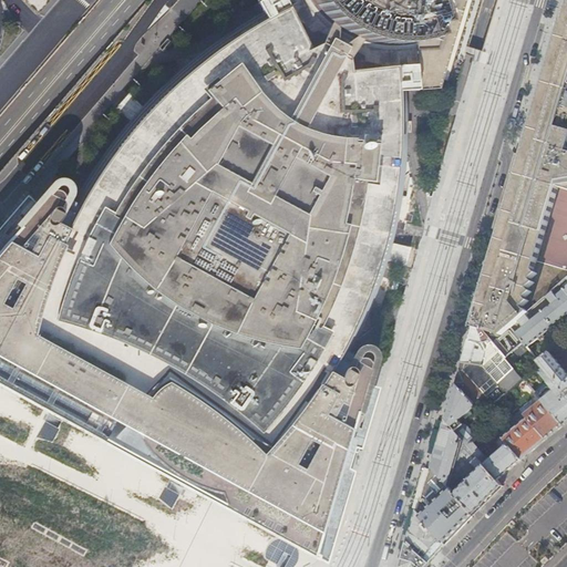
[(346,369),(334,361),(336,359),(336,358),(337,358),(338,357),(337,357),(339,352),(343,343),(346,343),(346,342),(344,342),(351,328),(352,329),(353,328),(352,327),(358,313),(360,313),(360,312),(359,311),(364,298),(366,298),(367,297),(364,296),(367,291),(370,282),(372,282),(372,281),(371,280),(374,271),(375,267),(377,267),(378,266),(377,265),(378,259),(381,250),(382,250),(382,249),(381,249),(382,243),(384,235),(385,235),(387,234),(384,233),(388,218),(390,218),(390,217),(389,217),(391,202),(392,202),(393,200),(392,200),(394,186),(395,185),(395,184),(394,184),(395,169),(397,169),(397,167),(395,167),(398,153),(399,152),(399,151),(398,151),(398,136),(399,136),(399,134),(398,134),(398,120),(400,119),(400,117),(398,117),(398,103),(399,103),(399,101),(398,101),(397,86),(398,85),(398,84),(419,83),(418,79),(415,41),(406,43),(400,43),(385,43),(372,42),(366,40),(359,38),(353,35),(347,32),(341,29),(336,26),(330,21),(326,18),(321,13),(317,8),(312,2),(310,0),(263,0),(272,16),(271,17),(271,18),(259,26),(258,24),(257,24),(257,26),(245,33),(244,33),(243,33),(244,34),(230,43),(230,42),(229,42),(229,44),(217,52),(216,51),(215,52),(216,53),(204,62),(203,62),(202,62),(203,63),(192,73),(191,72),(189,73),(189,74),(178,84),(177,83),(176,84),(177,85),(166,95),(165,94),(165,95),(165,96),(155,107),(154,106),(153,107),(154,109),(147,114),(143,120),(143,119),(142,120),(143,121),(133,132),(132,131),(131,132),(127,137),(122,145),(121,144),(121,145),(121,146),(112,158),(111,157),(110,158),(111,160),(103,171),(103,172),(102,172),(101,172),(102,173),(93,185),(92,185),(91,186),(92,186),(85,200),(84,199),(83,200),(84,202),(78,215),(75,215),(75,216),(76,216),(69,229),(68,228),(68,229),(57,224),(69,199),(71,195),(71,187),(66,181),(60,179),(53,182),(49,187),(34,203),(28,196),(13,212),(0,229),(0,385),(12,393),(20,379),(61,402),(84,415),(99,423),(135,443),(161,459),(169,464),(195,477),(218,490),(241,503),(239,513),(327,563),(331,547),(364,434),(371,409),(377,388),(369,385),(377,358),(375,351),(372,348),(369,347),(364,346),(361,347),(359,348),(353,356),(346,369)]
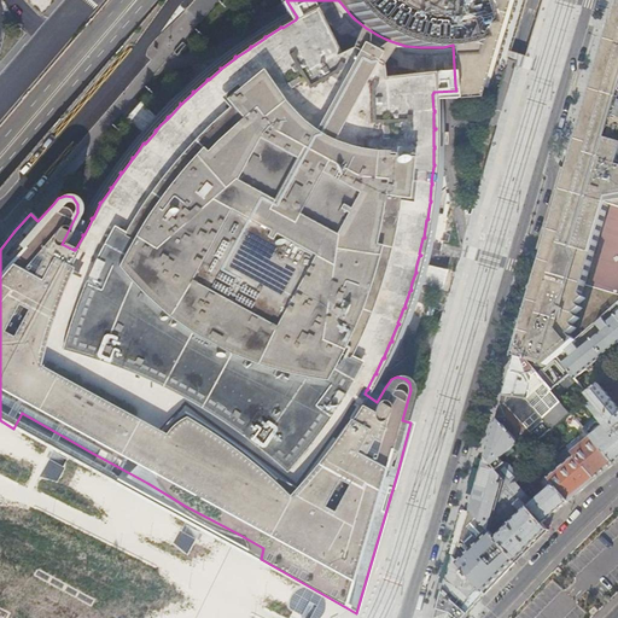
[(436,47),(443,47),(453,45),(455,86),(456,91),(473,91),(500,0),(338,0),(340,3),(345,9),(350,15),(355,19),(360,23),(366,28),(372,31),(378,35),(385,39),(391,41),(398,44),(406,46),(420,47),(436,47)]
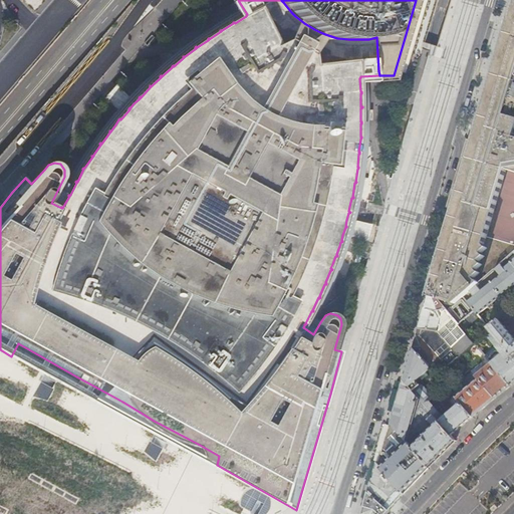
[(513,127),(513,129),(513,126),(513,14),(513,15),(511,14),(467,164),(428,296),(439,300),(458,323),(475,310),(464,297),(509,258),(513,253),(513,127)]
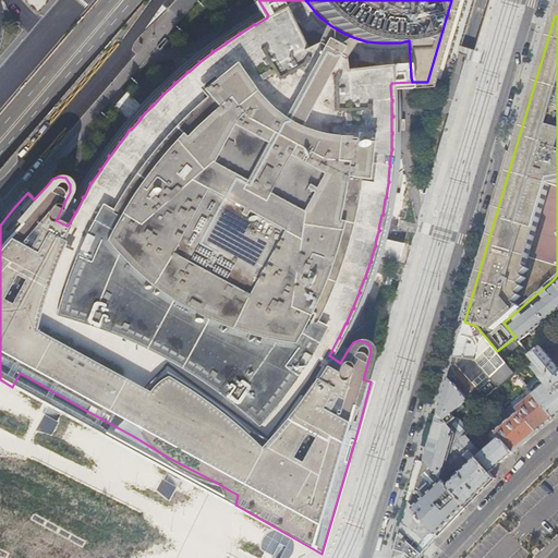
[(557,287),(553,280),(504,323),(516,337),(520,342),(557,310),(557,287)]
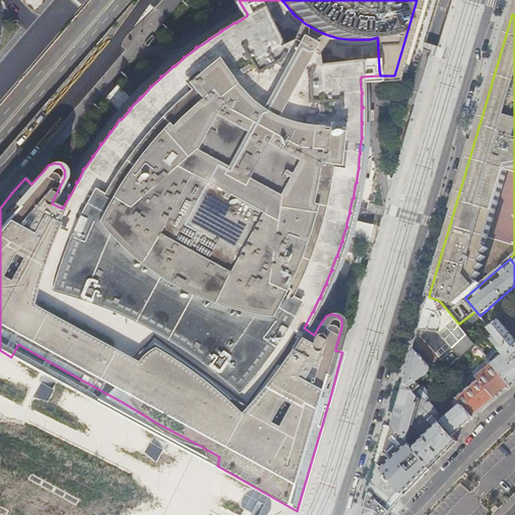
[(476,344),(459,324),(440,301),(428,297),(418,330),(423,331),(425,331),(438,333),(453,350),(442,360),(432,369),(438,377),(476,344)]
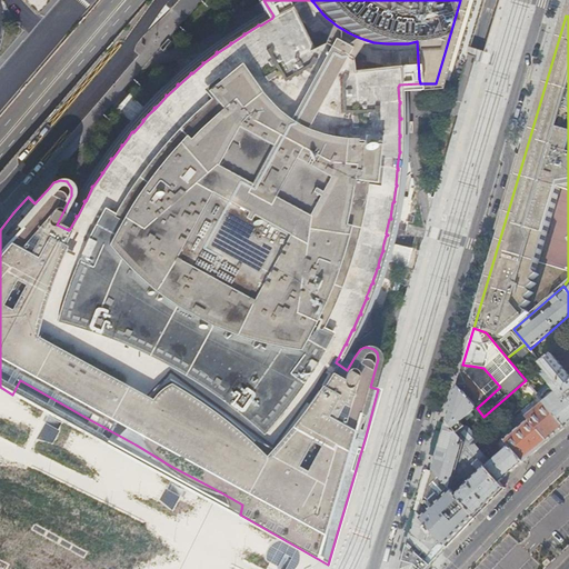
[(568,373),(553,353),(541,363),(555,379),(568,396),(568,393),(568,373)]
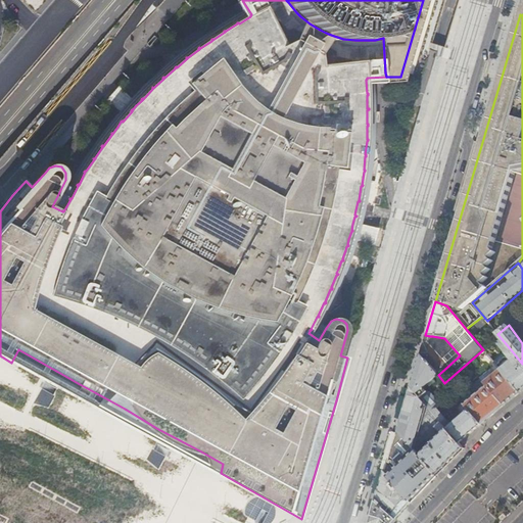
[(429,343),(430,344),(432,336),(430,336),(425,335),(423,341),(429,343)]
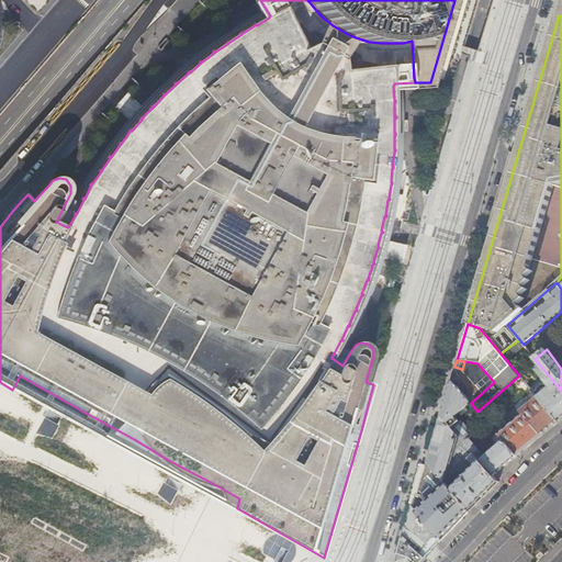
[(453,373),(451,381),(468,400),(479,390),(462,370),(461,369),(454,367),(453,373)]
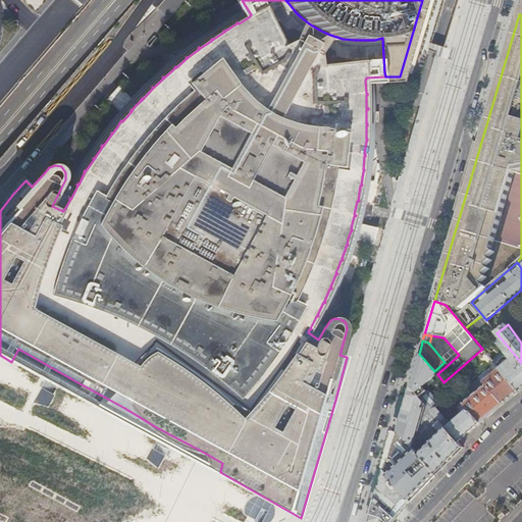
[(521,364),(521,363),(509,348),(504,352),(510,359),(481,381),(484,385),(463,404),(479,423),(497,410),(520,390),(521,388),(521,364)]
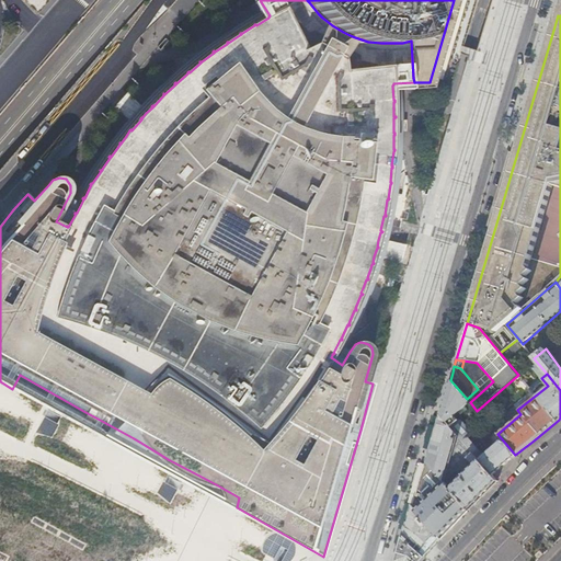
[(467,399),(450,380),(445,397),(439,415),(461,441),(471,432),(460,420),(458,420),(455,415),(470,402),(467,399)]
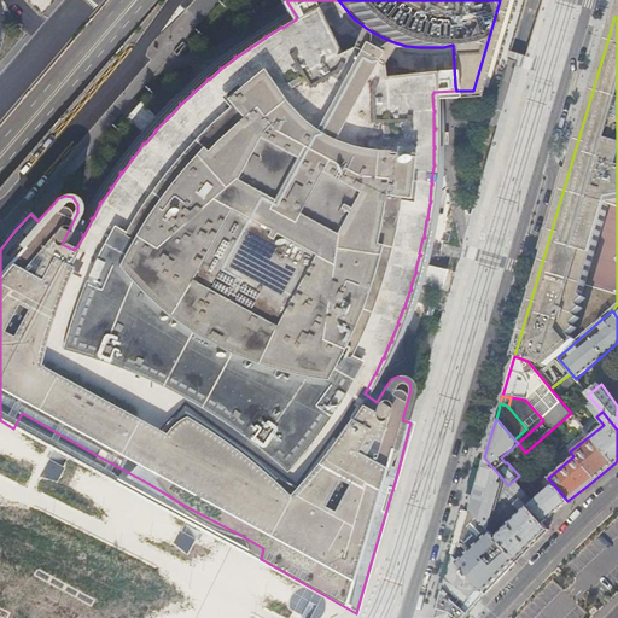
[(530,432),(526,429),(514,439),(518,443),(530,432)]
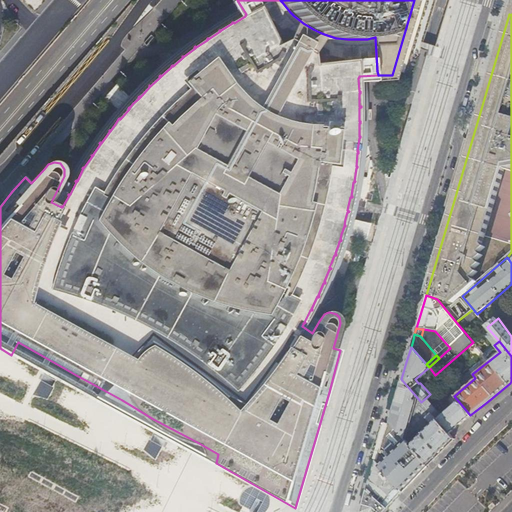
[(421,402),(401,379),(393,405),(389,421),(405,440),(431,413),(421,402)]
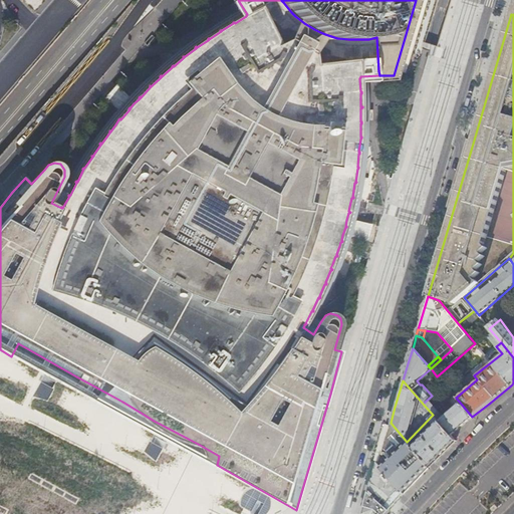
[(463,425),(472,417),(456,398),(451,402),(456,408),(439,422),(451,436),(451,435),(452,435),(463,425)]
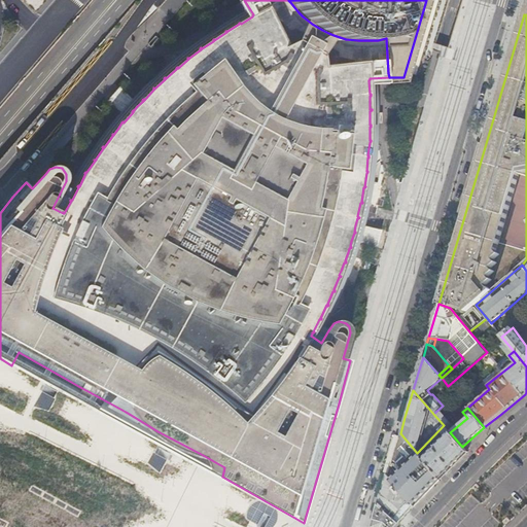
[(467,453),(462,447),(450,432),(449,431),(422,459),(441,480),(449,471),(467,453)]
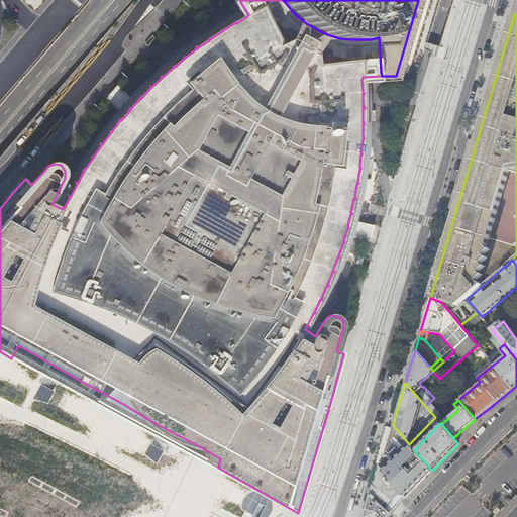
[(409,444),(393,425),(386,447),(385,452),(381,467),(380,467),(406,497),(415,488),(432,471),(414,450),(409,444)]
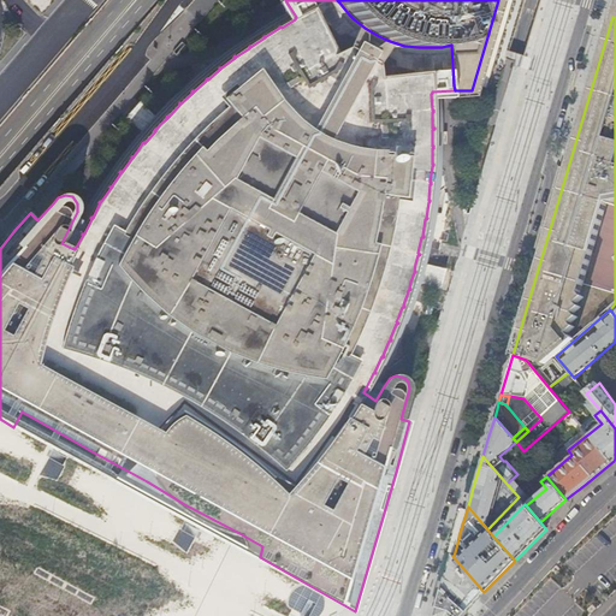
[(472,605),(484,592),(452,556),(451,555),(444,580),(438,579),(436,588),(431,608),(436,609),(433,615),(462,615),(465,614),(466,612),(472,605)]
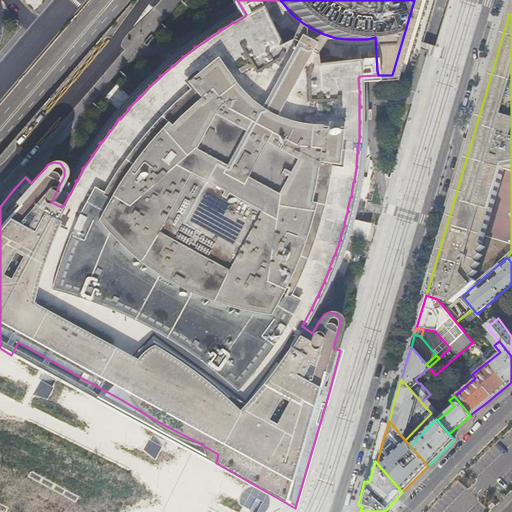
[(25,486),(29,475),(8,468),(4,478),(25,486)]
